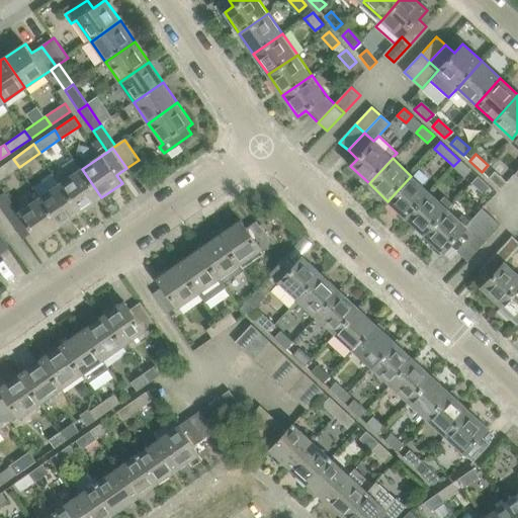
[(0,180),(19,167),(13,159),(0,167),(0,180)]
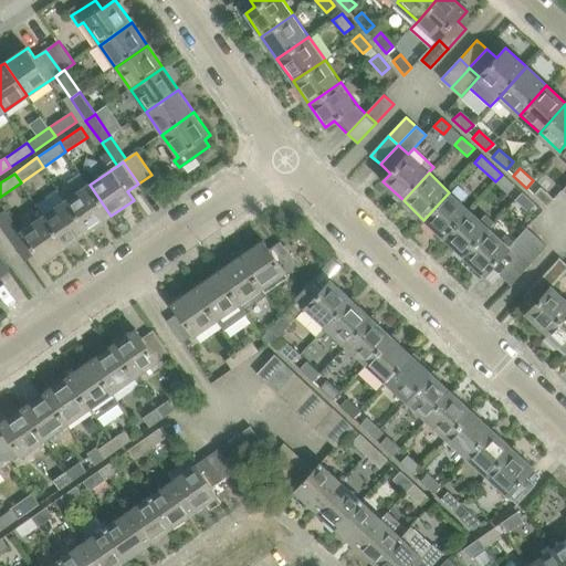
[(90,185),(87,186),(79,174),(64,184),(66,188),(63,190),(65,195),(63,196),(62,197),(65,201),(66,200),(88,231),(111,216),(90,185)]
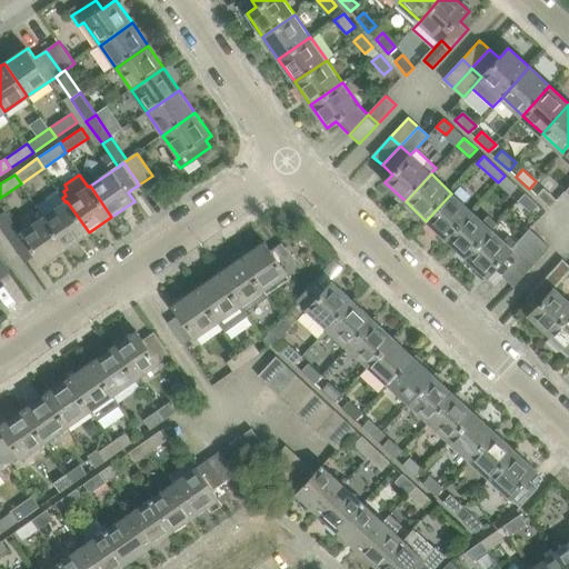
[(505,176),(498,182),(510,193),(517,187),(505,176)]
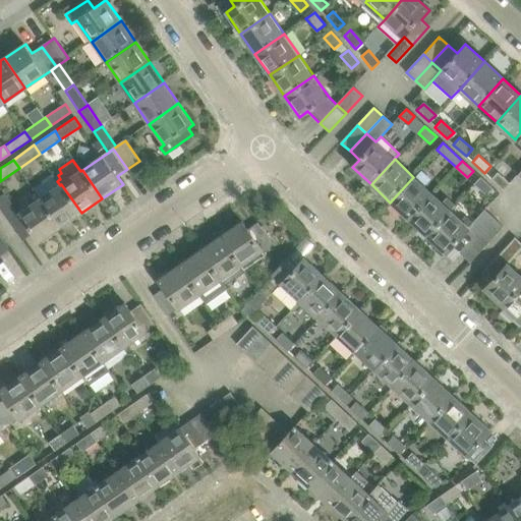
[(498,172),(490,179),(503,191),(510,184),(498,172)]
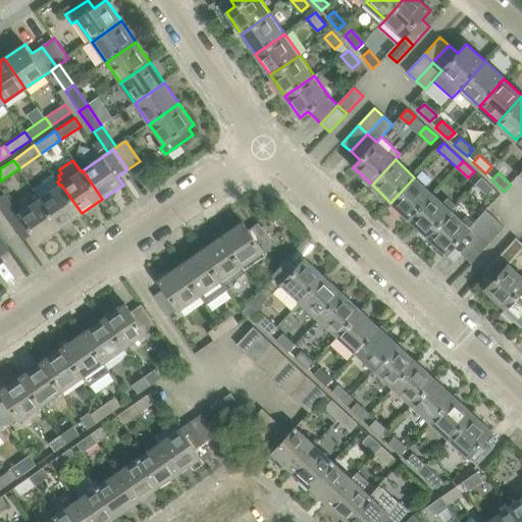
[(54,173),(33,189),(41,199),(61,227),(82,213),(61,185),(60,186),(57,181),(58,180),(54,173)]
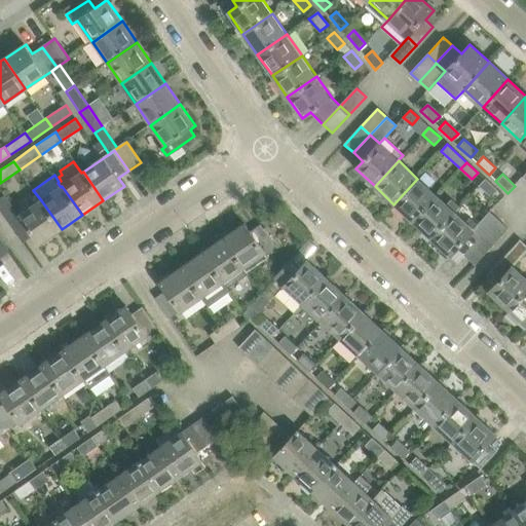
[(412,221),(436,195),(417,179),(393,204),(412,221)]
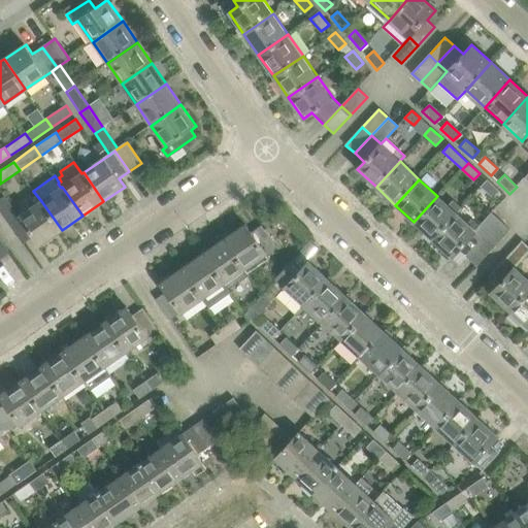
[(487,180),(481,187),(492,198),(499,191),(487,179),(487,180)]
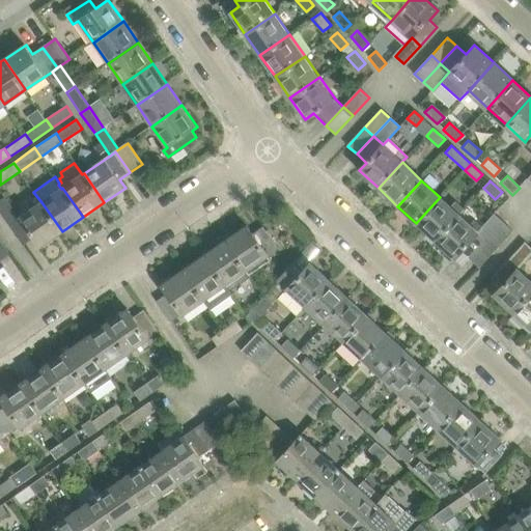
[(455,201),(450,206),(440,197),(416,223),(436,241),(458,215),(458,214),(464,208),(455,201)]
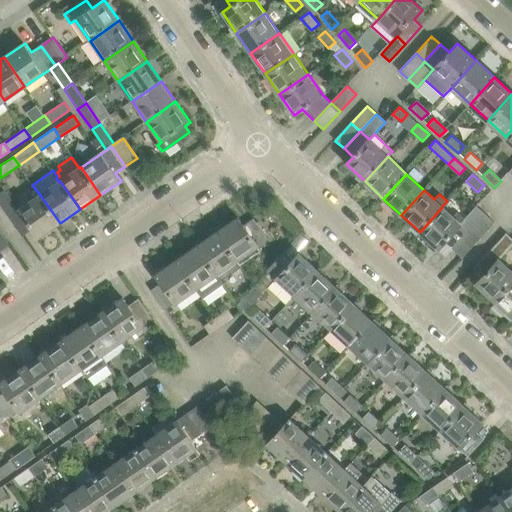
[(0,202),(9,216),(19,210),(5,191),(0,195),(0,202)]
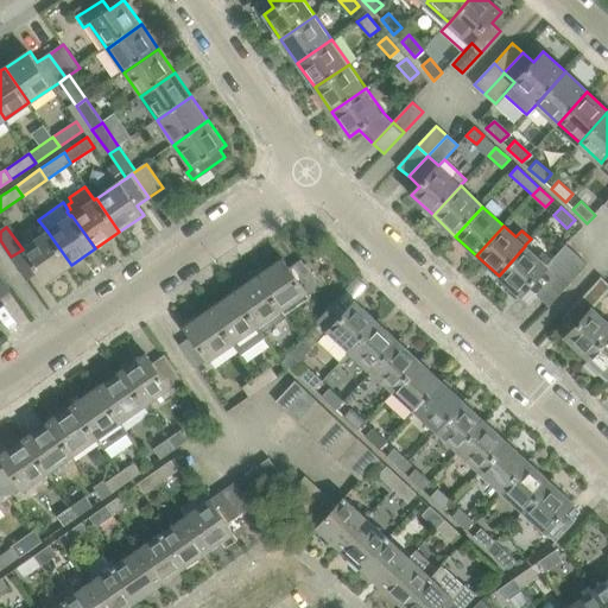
[(45,283),(70,265),(48,232),(23,249),(11,257),(27,280),(38,273),(45,283)]
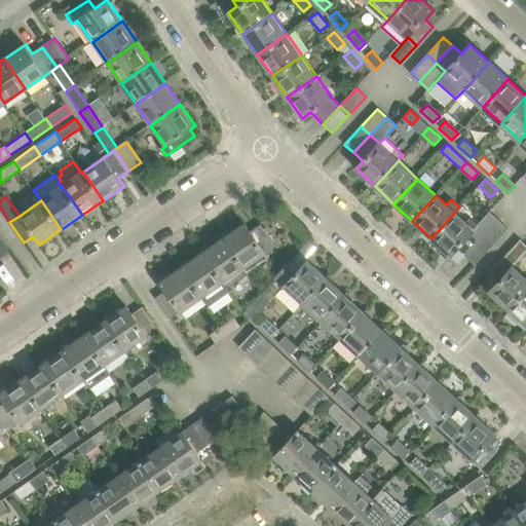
[(482,238),(498,221),(489,212),(477,224),(472,230),(482,238)]
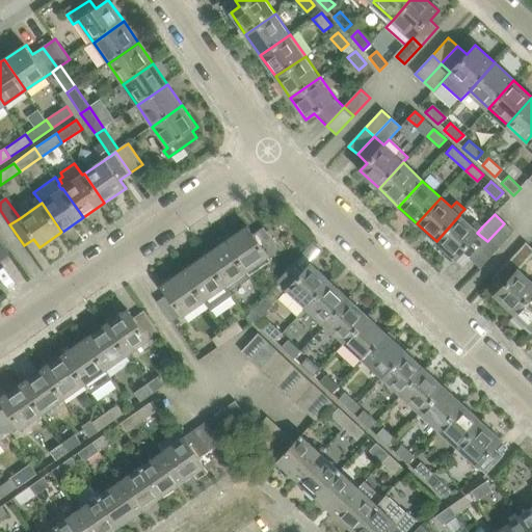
[(471,259),(487,241),(477,233),(482,227),(475,220),(470,224),(459,215),(436,241),(456,260),(462,251),(471,259)]
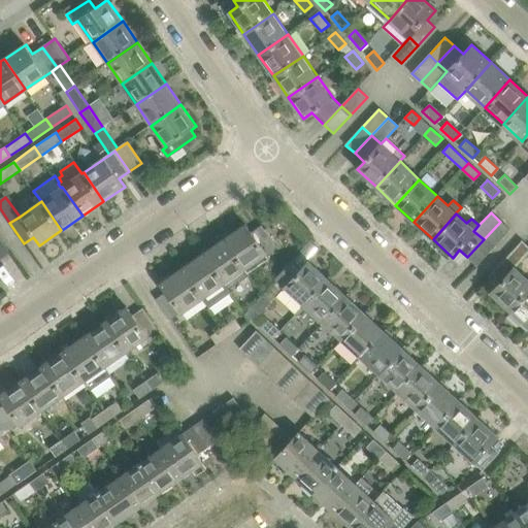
[(493,248),(509,230),(500,222),(484,239),(493,248)]
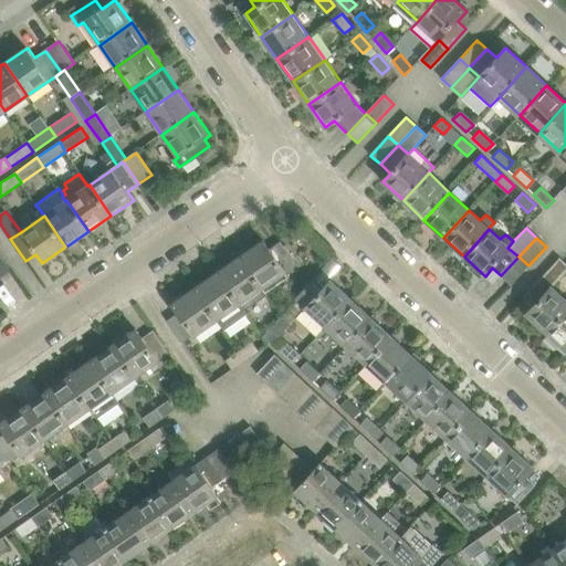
[(286,276),(284,273),(296,264),(281,241),(270,249),(264,240),(240,257),(263,287),(265,292),(286,276)]
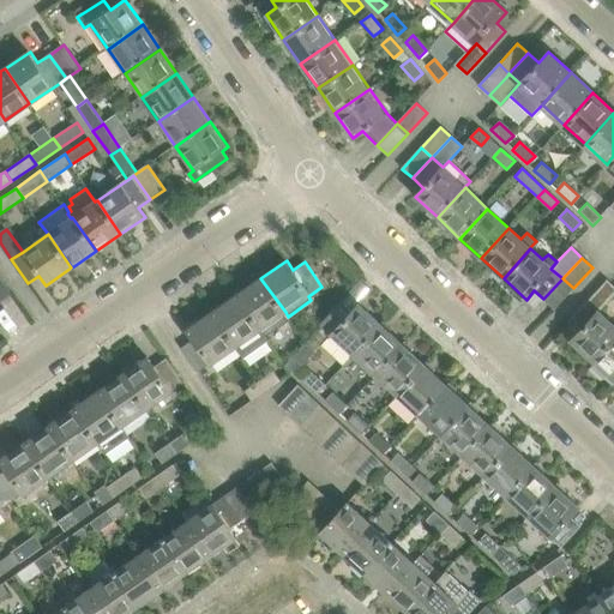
[(0,300),(1,302),(12,294),(0,276),(0,300)]
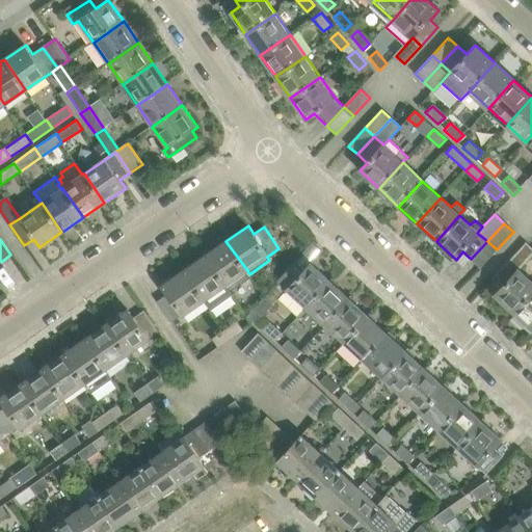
[(249,274),(247,270),(225,241),(205,256),(231,291),(249,278),(247,275),(249,274)]
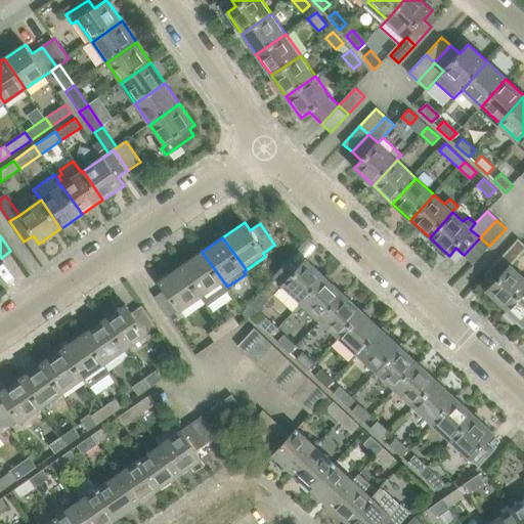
[(489,246),(480,237),(464,255),(473,264),(489,246)]
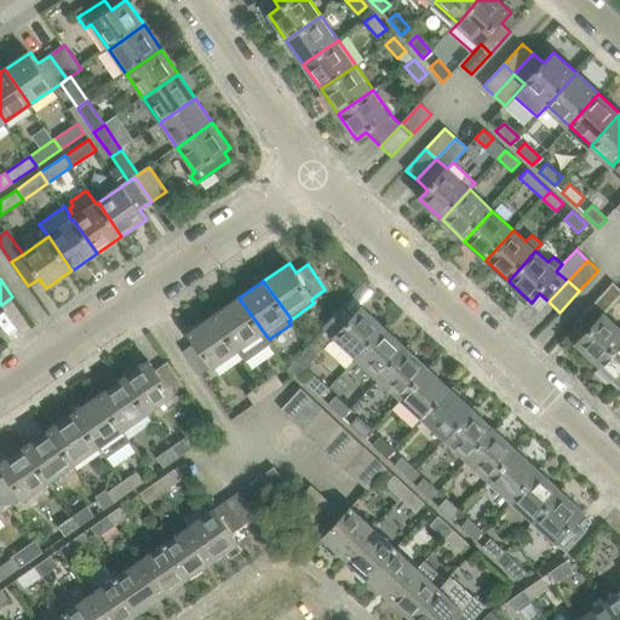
[(386,327),(362,305),(375,291),(366,282),(344,305),(323,327),(325,327),(320,332),(329,342),(323,348),(345,368),(356,357),(357,359),(386,327)]
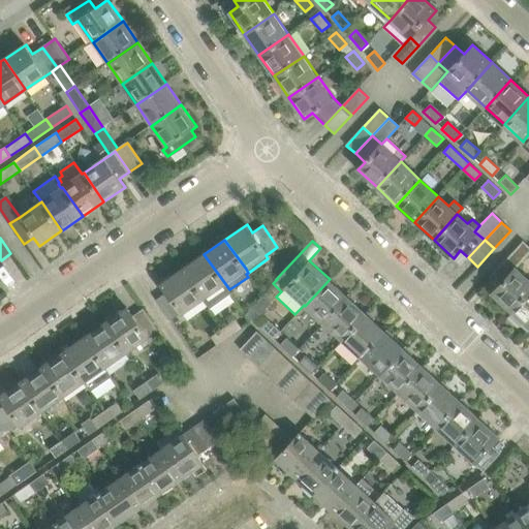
[(516,268),(528,252),(528,247),(523,242),(506,259),(516,268)]
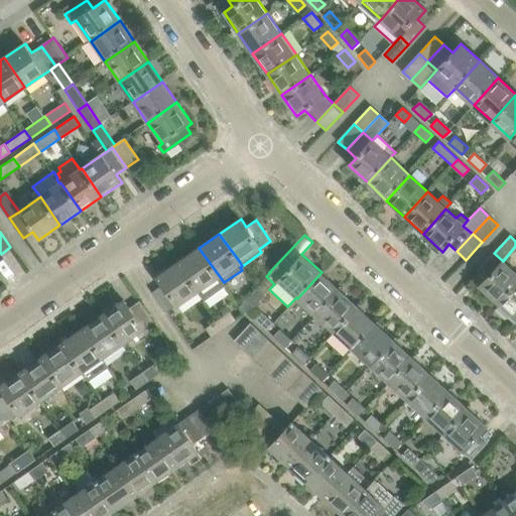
[(199,248),(178,262),(199,290),(205,299),(226,285),(224,282),(199,248)]
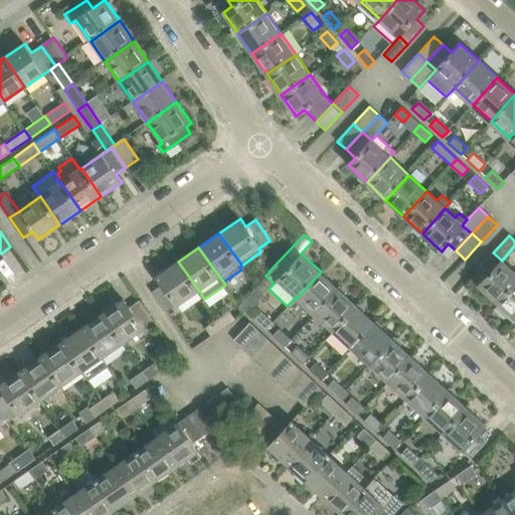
[(514,283),(514,273),(502,261),(493,252),(477,270),(486,279),(479,286),(497,303),(514,283)]
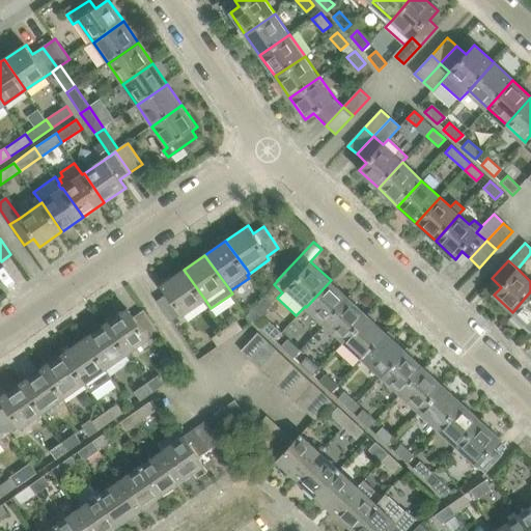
[(172,322),(204,299),(184,270),(162,285),(168,294),(158,301),(172,322)]
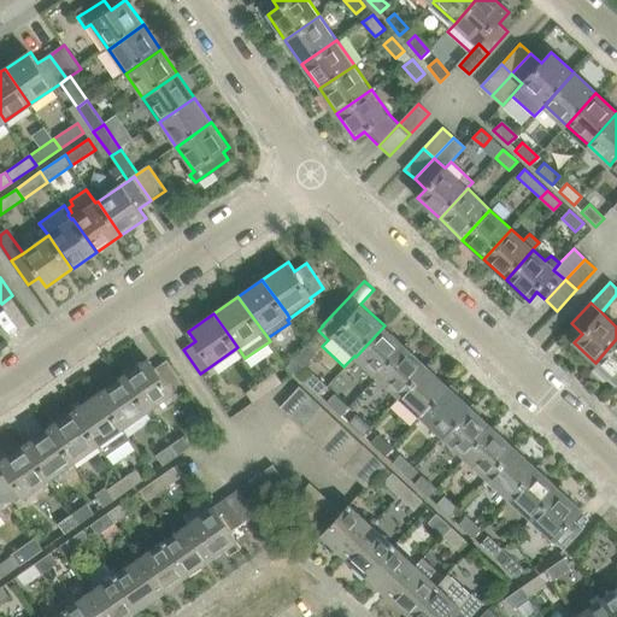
[(377,376),(406,346),(385,325),(356,357),(377,376)]
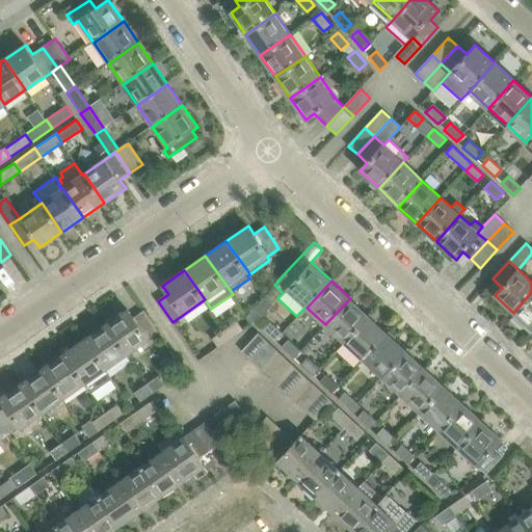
[(273,303),(277,298),(283,293),(274,285),(265,296),(266,296),(273,303)]
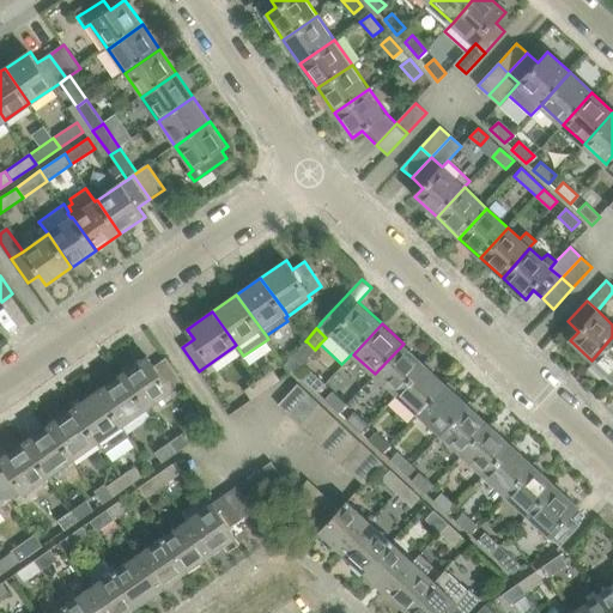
[(612,380),(612,337),(592,360),(612,380)]
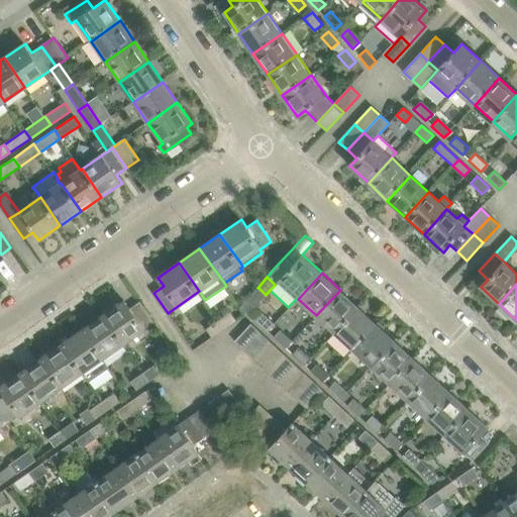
[(254,307),(266,295),(259,288),(257,288),(246,300),(254,307)]
